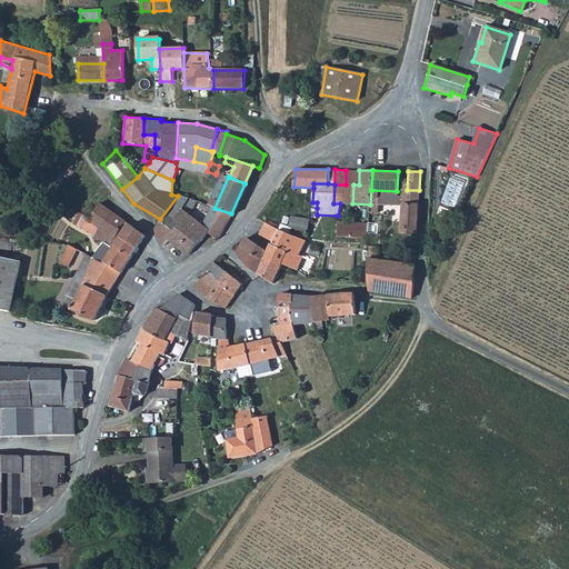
[(353,185),(346,185),(335,185),(333,203),(340,203),(352,203),(353,185)]
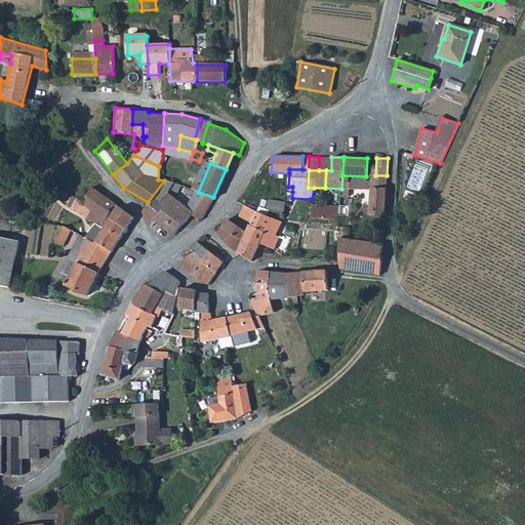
[(386,188),(387,175),(375,175),(371,188),(386,188)]
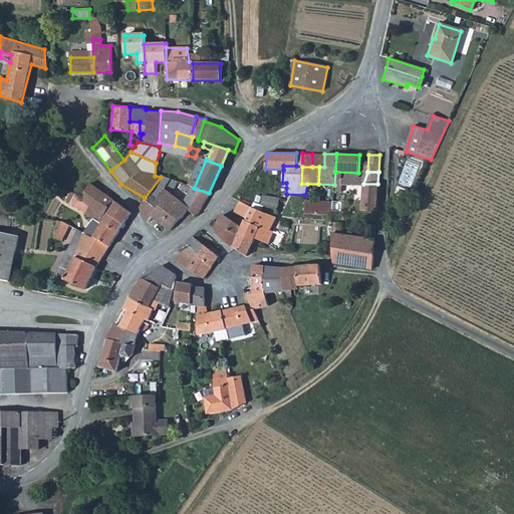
[(161,177),(145,198),(140,205),(142,217),(147,221),(161,202),(156,198),(163,188),(170,179),(161,177)]
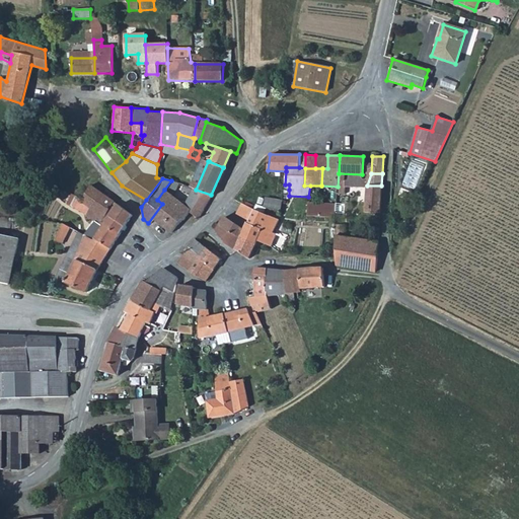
[(89,183),(80,199),(79,201),(88,206),(98,189),(96,188),(89,183)]
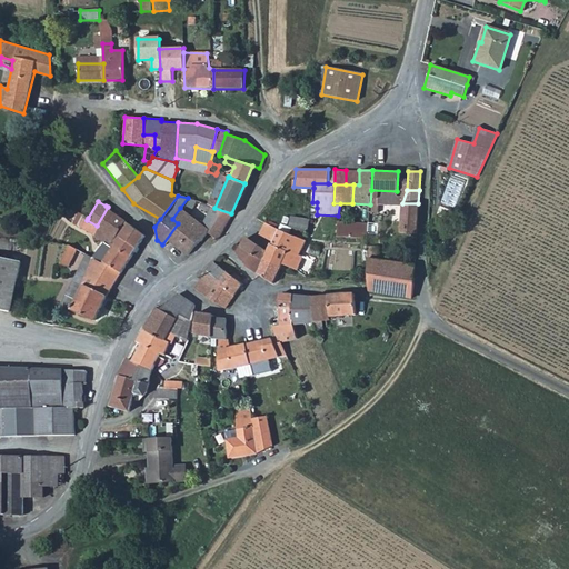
[(418,203),(402,203),(400,232),(417,233),(418,203)]
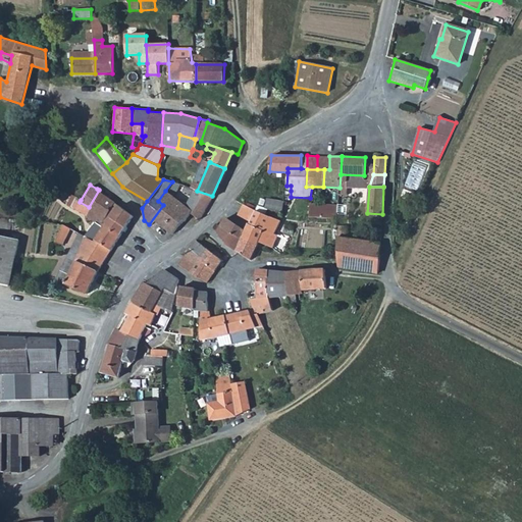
[(185,204),(165,191),(158,201),(163,205),(149,224),(153,227),(157,222),(170,233),(181,219),(183,220),(189,212),(199,218),(212,196),(197,191),(194,189),(185,204)]
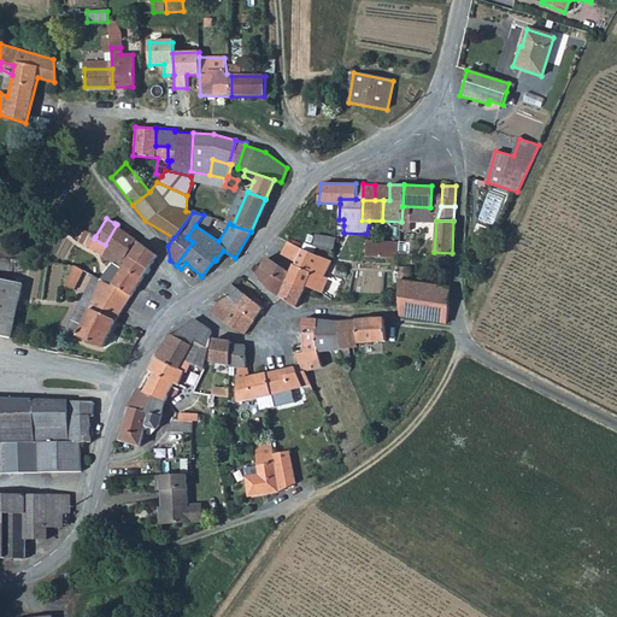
[(157,252),(117,224),(105,245),(100,254),(107,258),(113,262),(141,278),(157,252)]
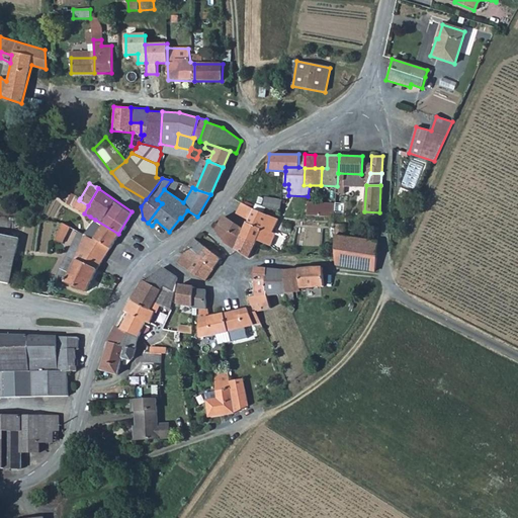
[(279,208),(281,199),(264,196),(262,205),(279,208)]
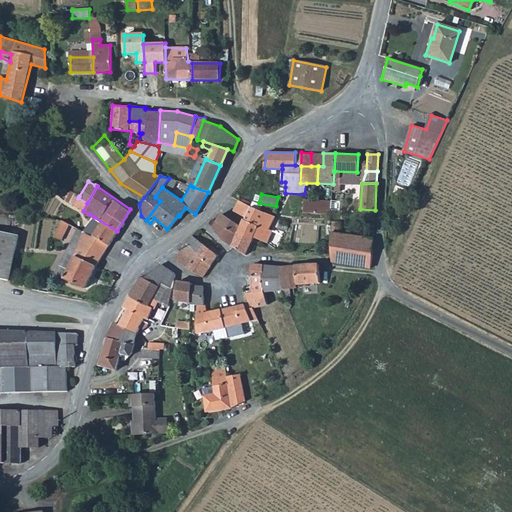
[(317,200),(304,199),(304,213),(317,214),(317,200)]
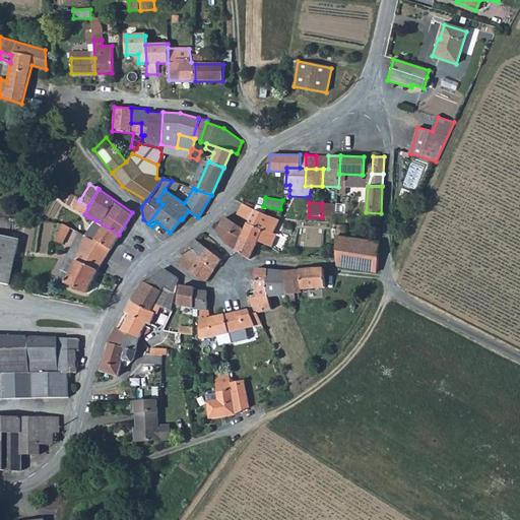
[(241,203),(237,214),(248,220),(253,209),(241,203)]
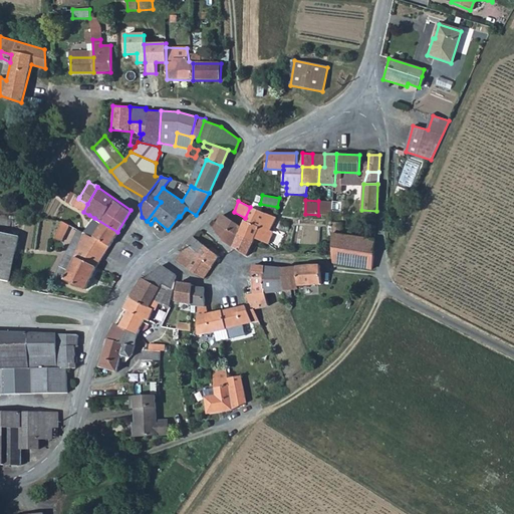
[(331,211),(332,201),(318,201),(318,215),(330,215),(331,211)]
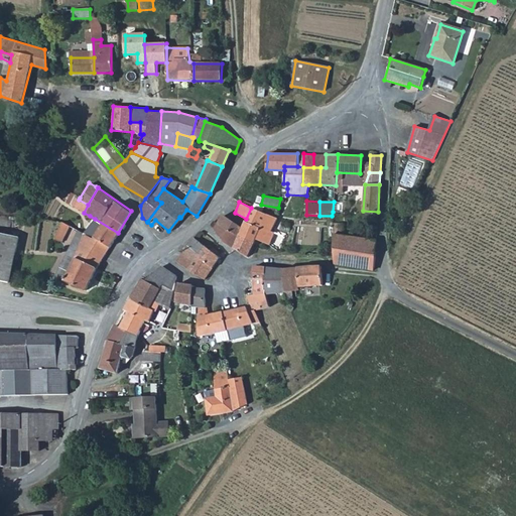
[(242,228),(239,235),(253,242),(255,238),(269,244),(274,233),(271,231),(276,218),(251,208),(246,219),(242,228)]
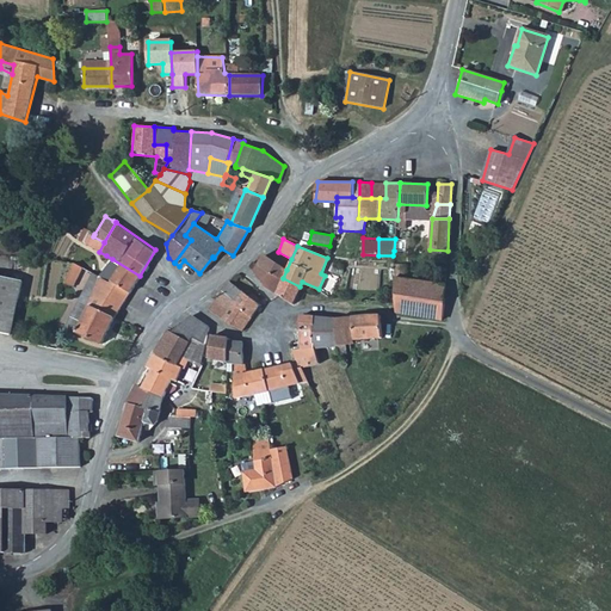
[(263,253),(255,264),(282,281),(283,278),(287,270),(263,253)]
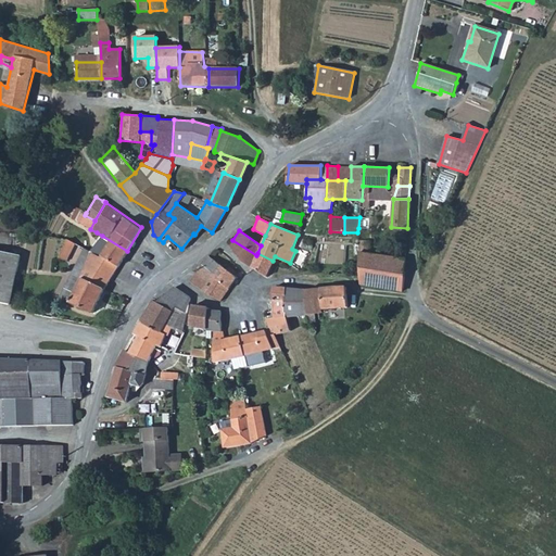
[(91,241),(93,242),(98,244),(102,236),(97,232),(91,241)]
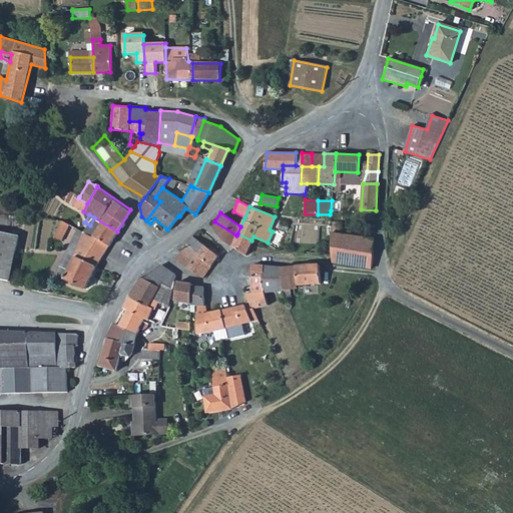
[(109,243),(117,231),(94,217),(90,225),(86,223),(83,228),(92,233),(109,243)]
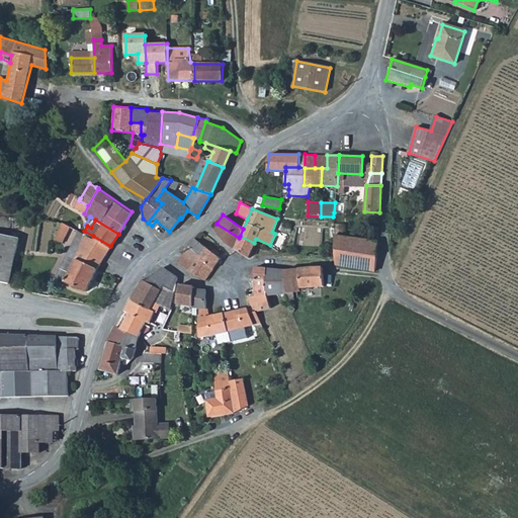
[(68,225),(62,222),(55,238),(61,241),(68,225)]
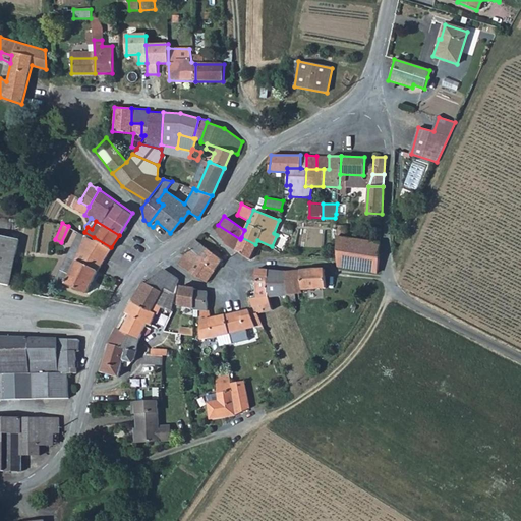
[(235,250),(240,239),(218,225),(215,231),(225,240),(225,242),(235,250)]
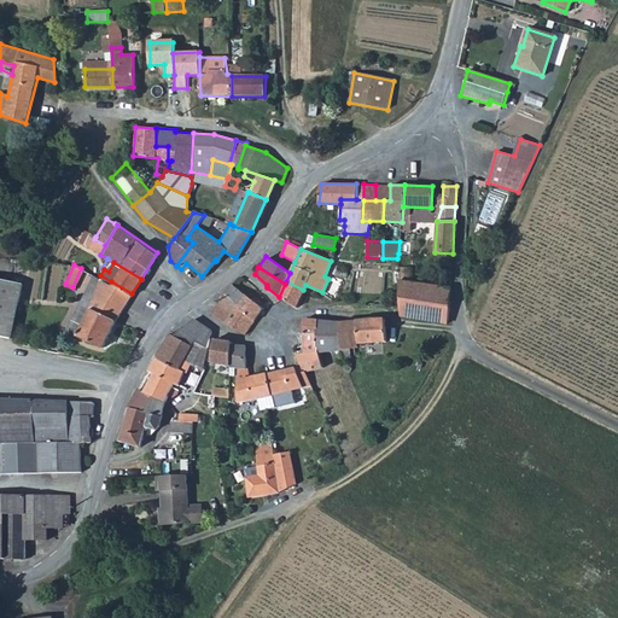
[(97,284),(99,279),(93,275),(65,328),(101,347),(115,320),(88,307),(97,284)]
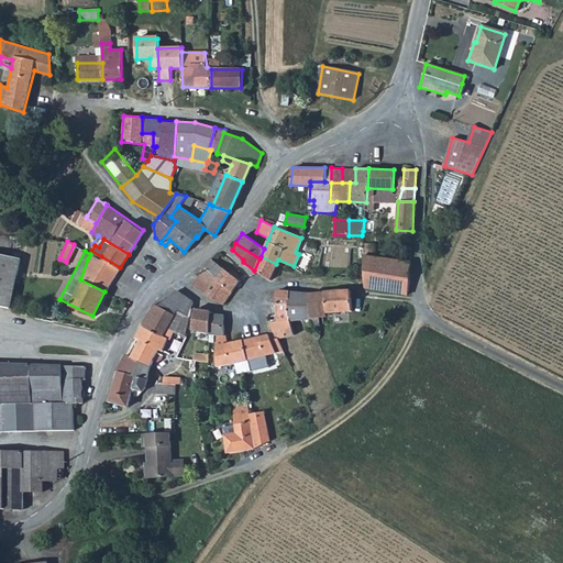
[(408,277),(410,261),(364,253),(365,272),(408,277)]
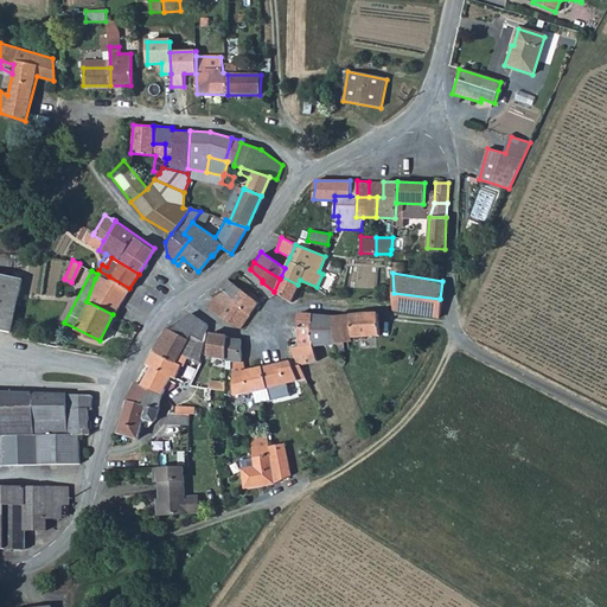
[(129,288),(109,276),(107,279),(97,274),(95,279),(104,285),(100,292),(120,302),(129,288)]
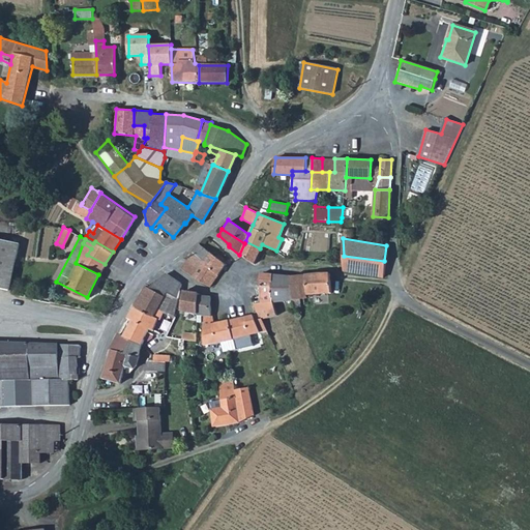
[(0,290),(11,293),(22,245),(0,240),(0,290)]
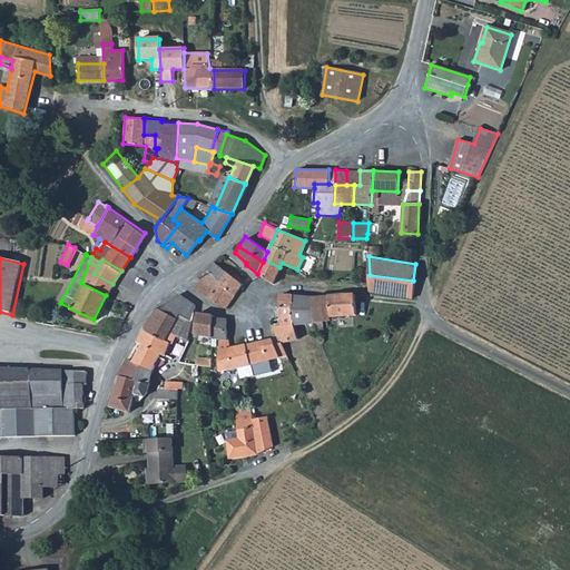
[(277,273),(279,267),(264,259),(263,262),(257,274),(273,283),(277,273)]
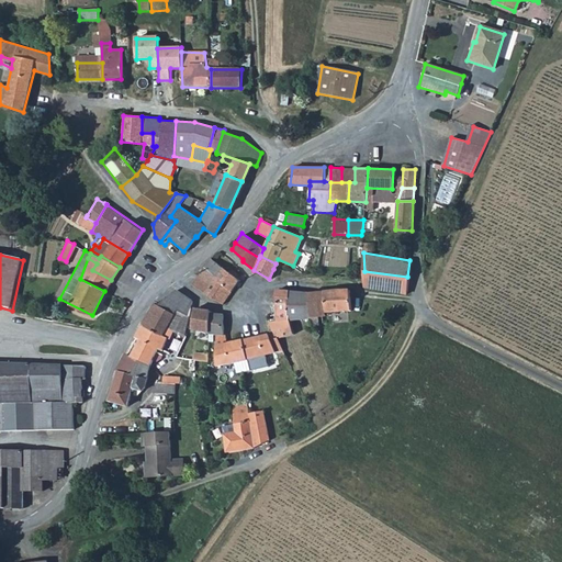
[(92,270),(97,263),(88,258),(80,279),(104,291),(111,280),(92,270)]
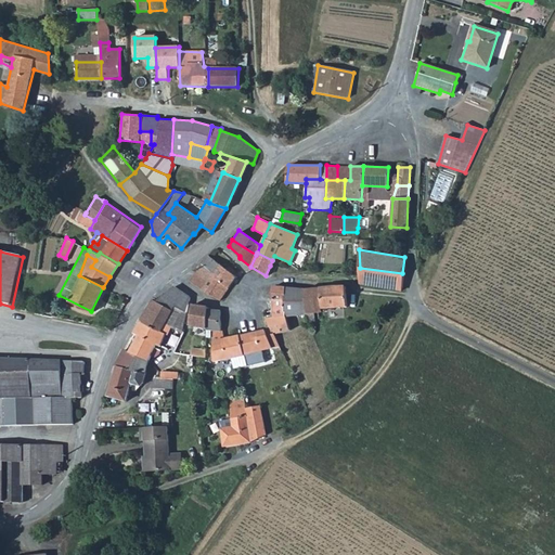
[(206,256),(202,263),(214,272),(219,265),(206,256)]
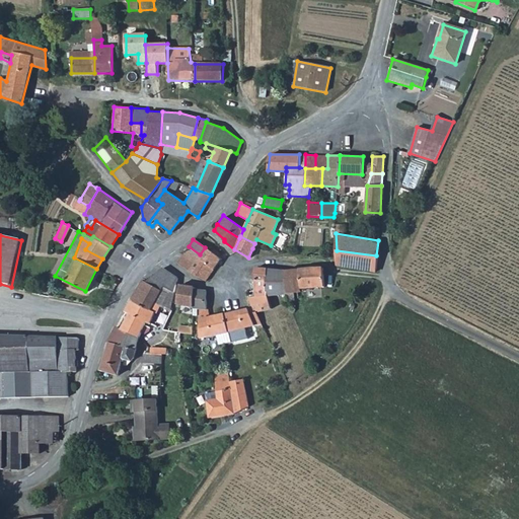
[(196,262),(200,254),(189,246),(183,253),(196,262)]
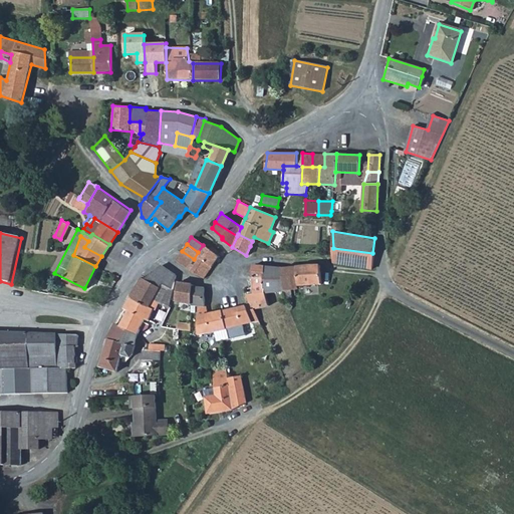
[(198,252),(194,259),(187,267),(202,277),(218,255),(203,245),(198,252)]
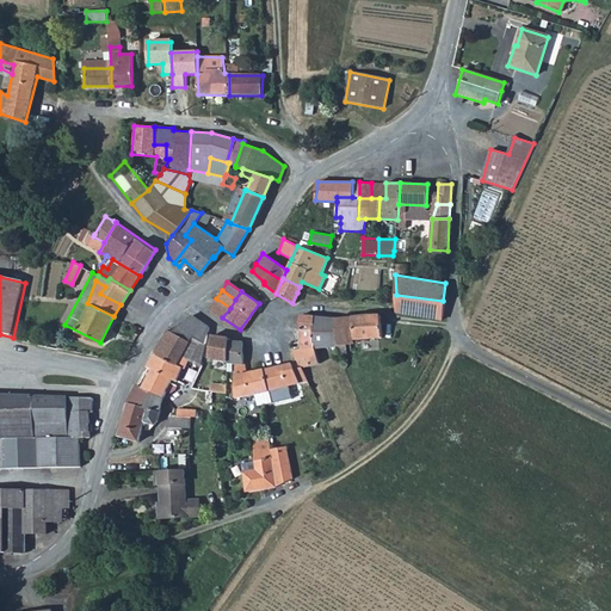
[(396,308),(397,313),(442,321),(443,301),(396,295),(396,301),(396,308)]
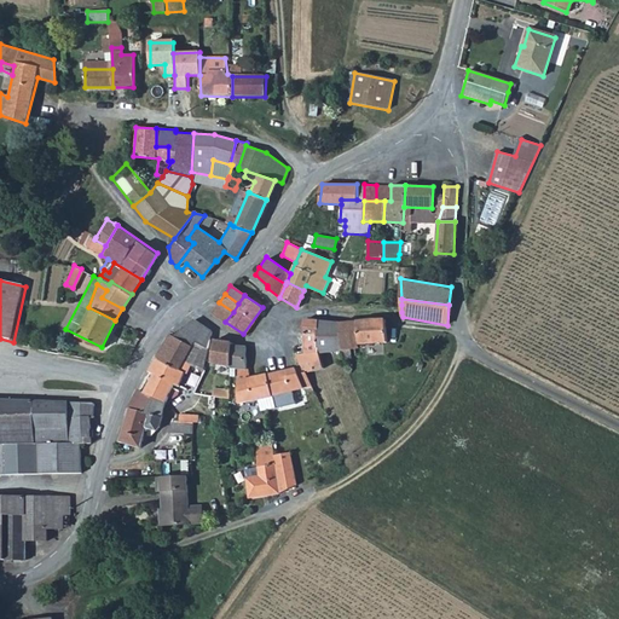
[(225,322),(233,312),(219,302),(212,312),(225,322)]
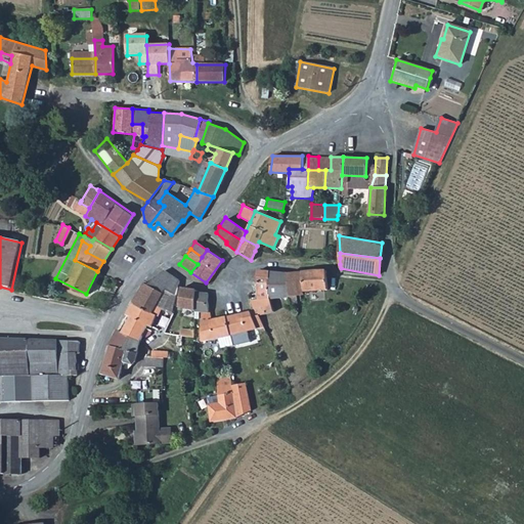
[(256,279),(268,281),(270,271),(257,269),(256,279)]
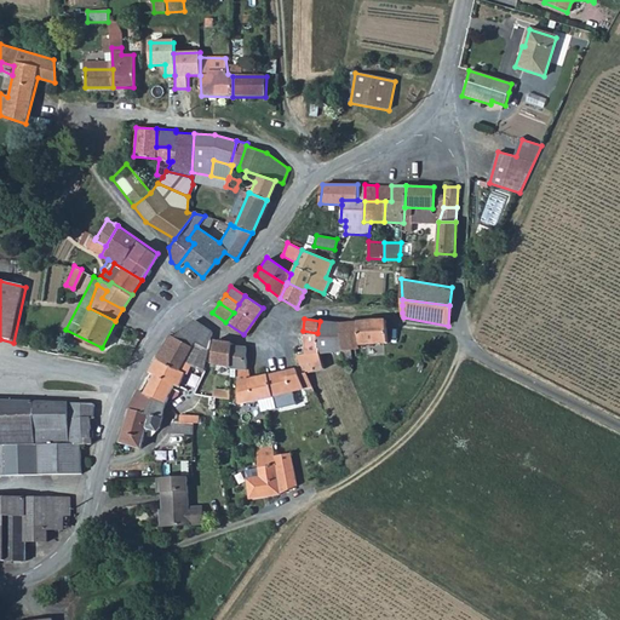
[(195,342),(202,326),(194,320),(176,334),(174,337),(191,346),(195,342)]
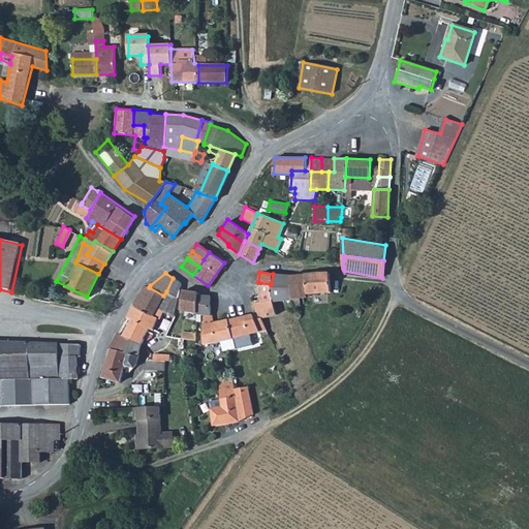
[(330,291),(329,273),(316,274),(304,275),(306,293),(330,291)]
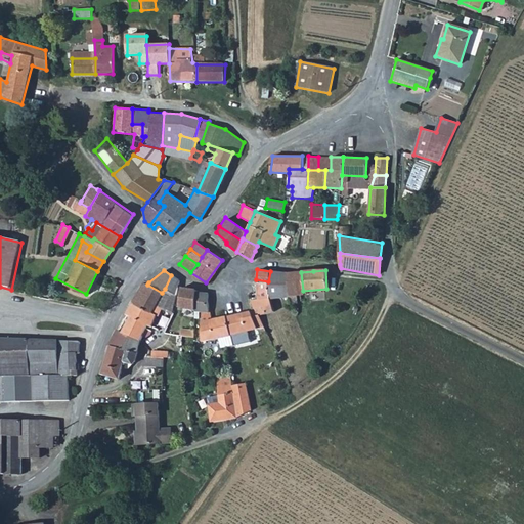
[(268,281),(268,285),(288,285),(287,273),(270,271),(268,281)]
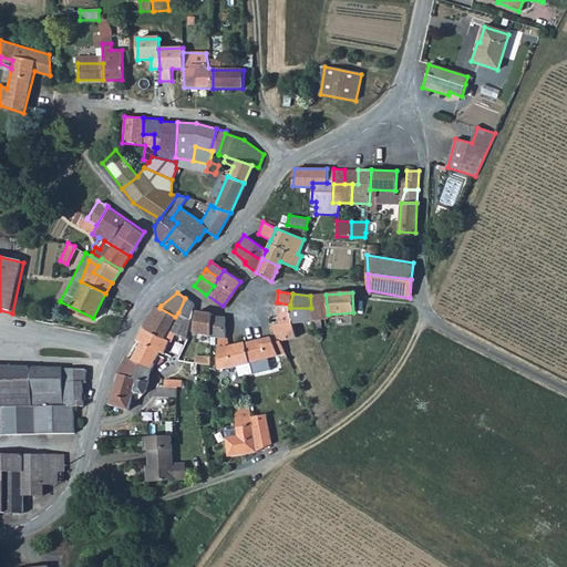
[(323,328),(323,320),(328,319),(328,315),(326,295),(310,296),(311,308),(312,321),(313,329),(323,328)]
